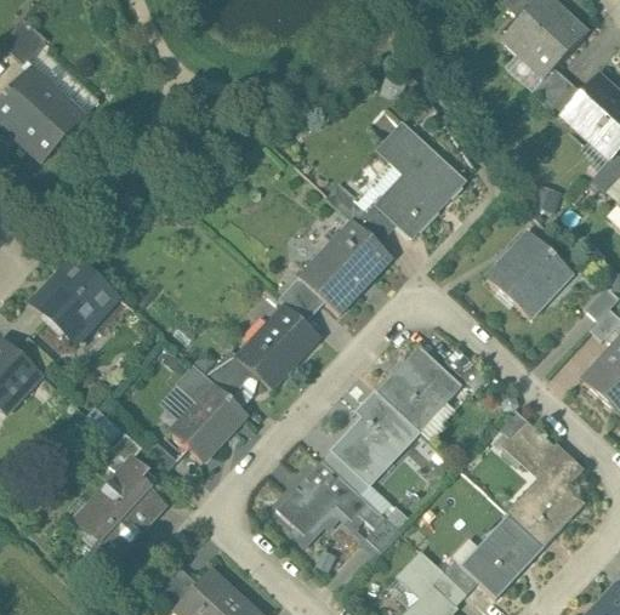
[(587,32),(552,0),(534,0),(501,35),(545,77),(556,66),(587,32)]
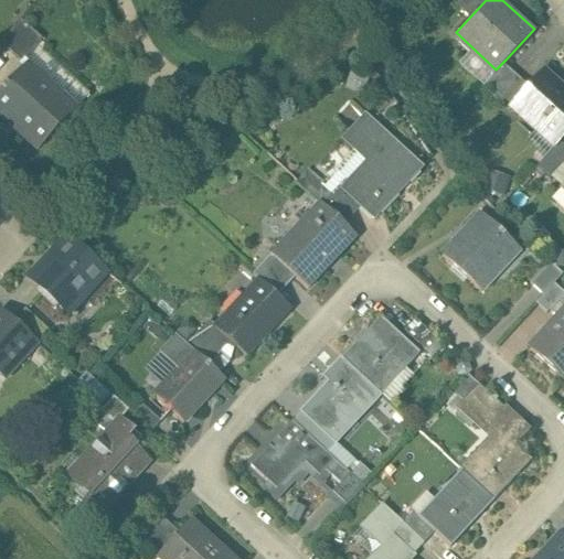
[(457,0),(469,12),(480,0),(457,0)]
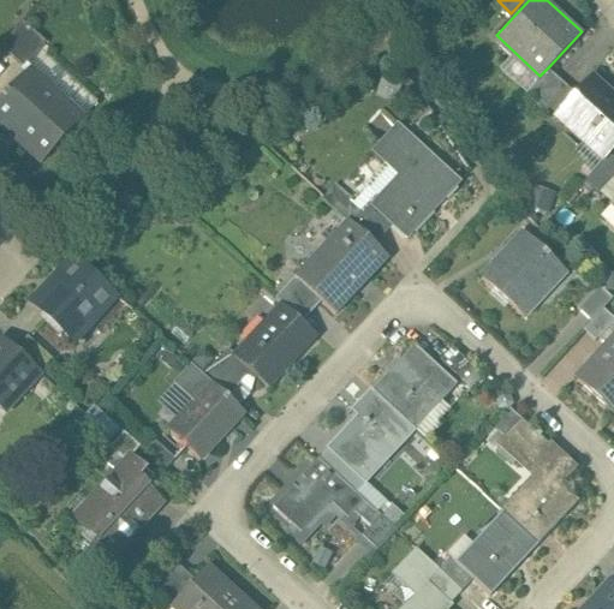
[(25,18),(10,47),(30,59),(47,30),(25,18)]
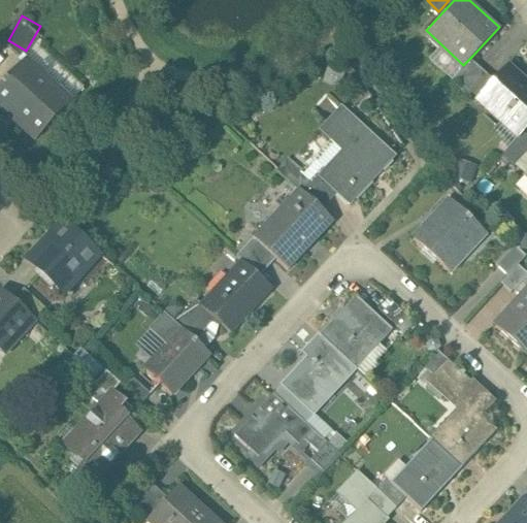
[(30,50),(0,82),(0,99),(40,136),(78,94),(30,50)]
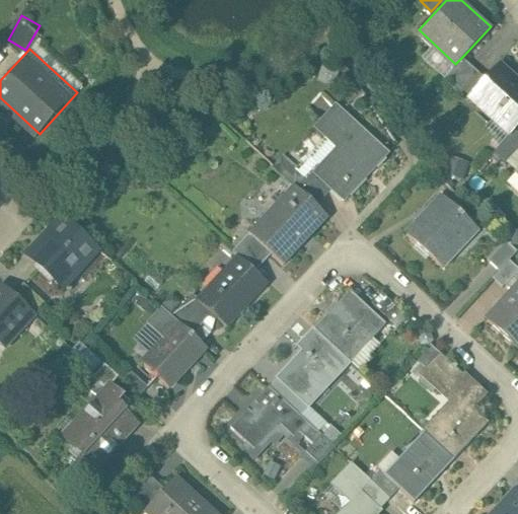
[(455,64),(445,75),(461,90),(481,70),(464,55),(455,64)]
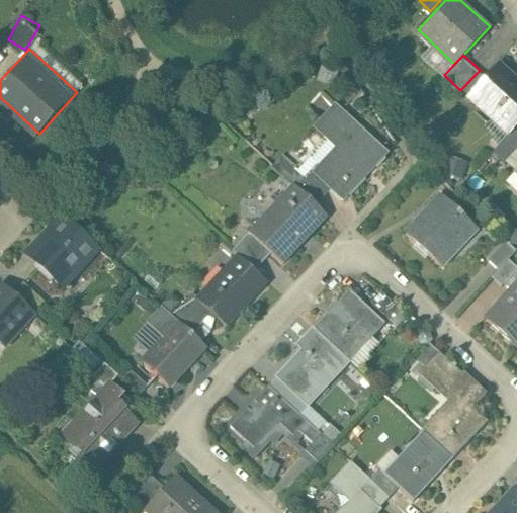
[(516,77),(499,61),(468,94),(509,131),(514,125),(516,122),(516,77)]
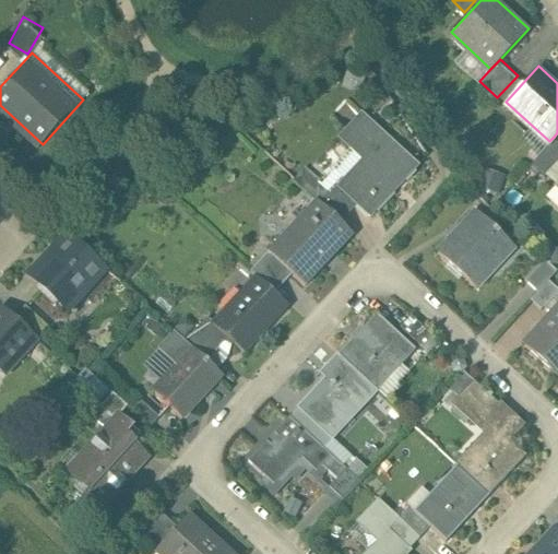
[(417,163),(361,110),(344,130),(372,156),(343,188),(357,201),(370,213),(417,163)]
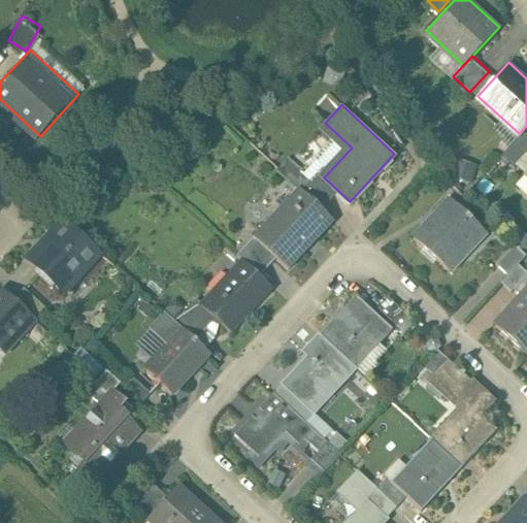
[(519,133),(501,153),(515,165),(526,151),(526,131),(524,128),(519,133)]
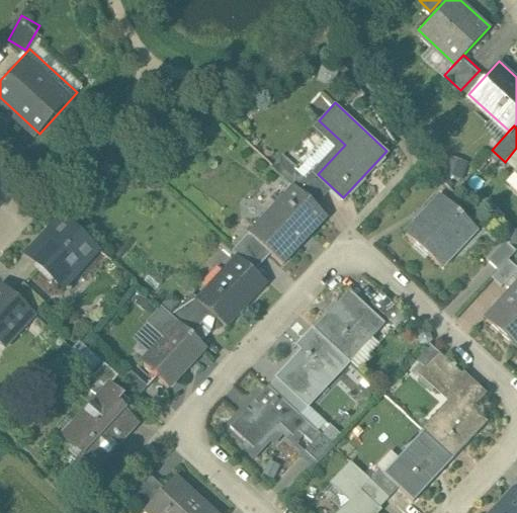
[(304,174),(282,154),(272,164),(292,183),(294,184),(304,174)]
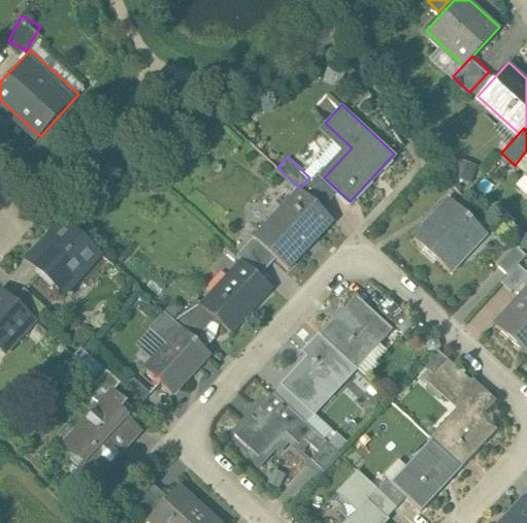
[(324,177),(317,170),(309,177),(300,188),(322,208),(324,205),(337,190),(324,177)]
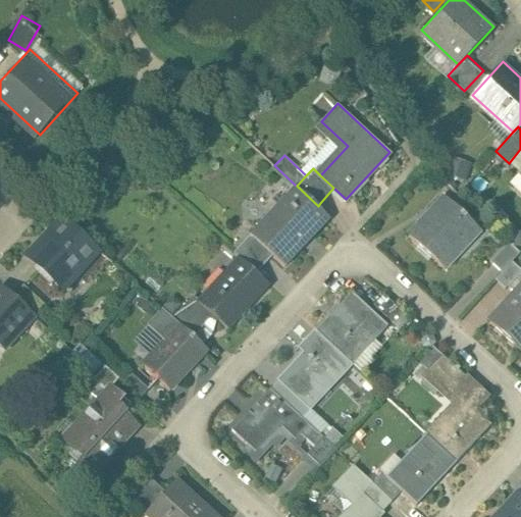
[(297,186),(295,185),(252,231),(256,236),(255,237),(273,253),(284,264),(329,216),(318,206),(297,186)]
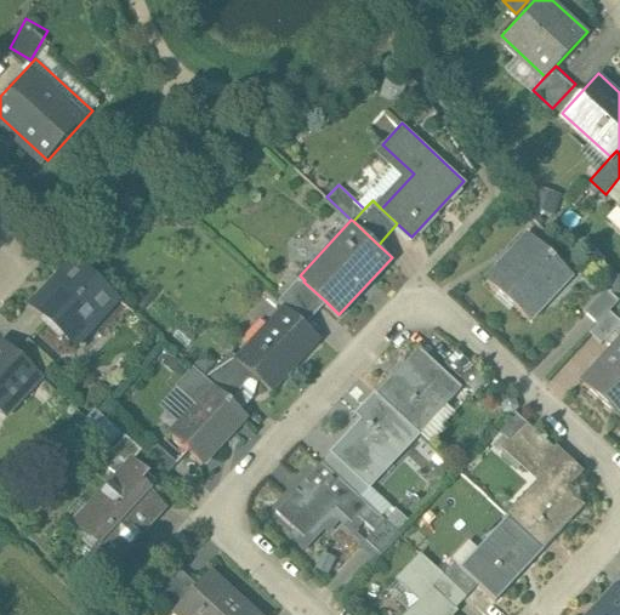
[(528,232),(487,277),(530,317),(572,272),(528,232)]
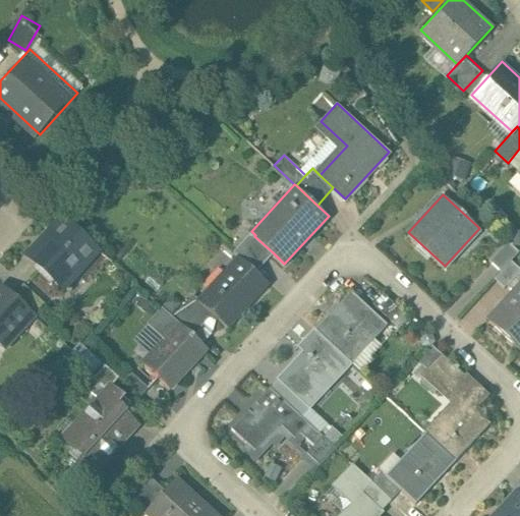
[(64,214),(27,252),(63,286),(100,247),(64,214)]
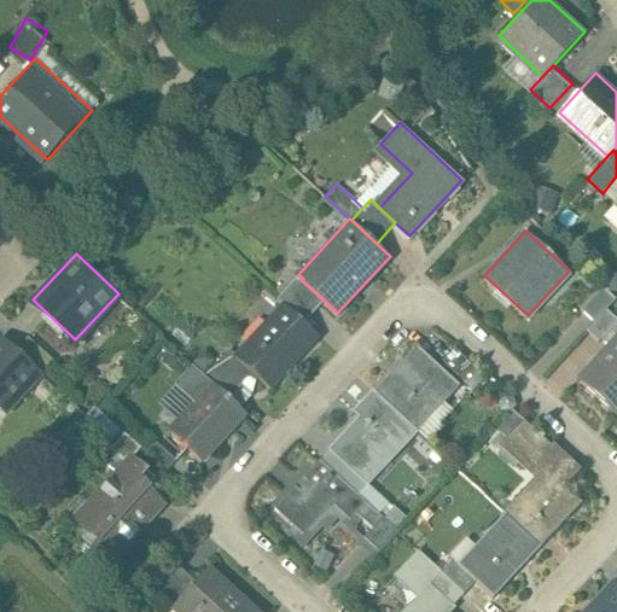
[(303,279),(298,274),(278,296),(284,303),(304,321),(324,299),(302,280),(303,279)]
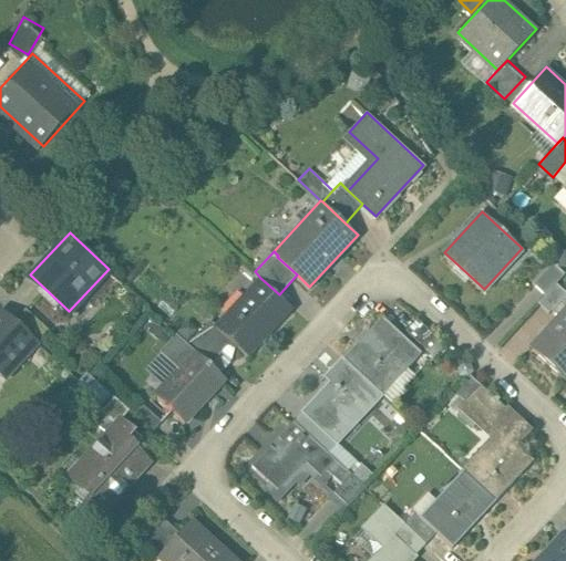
[(553,259),(533,280),(546,292),(557,281),(565,272),(565,270),(553,259)]
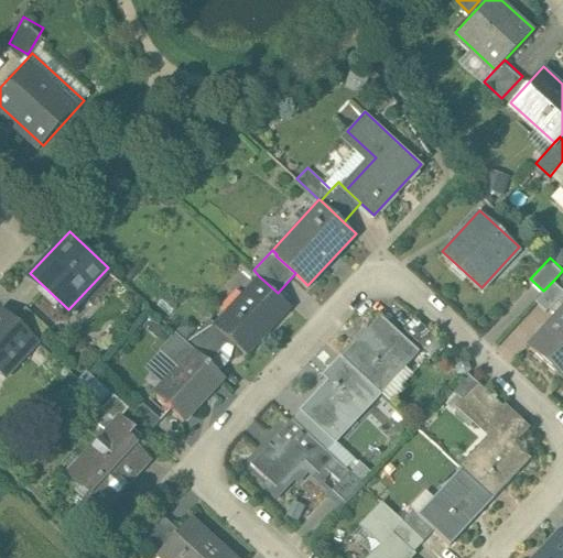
[(259,276),(215,324),(246,351),(290,304),(278,293),(259,276)]
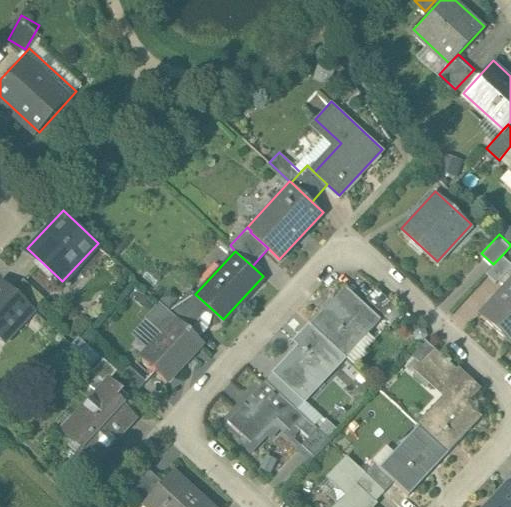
[(493,264),(486,272),(496,281),(510,264),(510,261),(503,254),(493,264)]
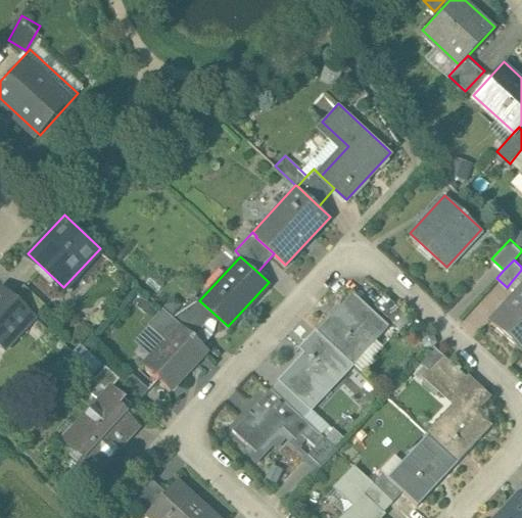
[(1,282),(0,283),(0,343),(1,345),(33,312),(13,293),(1,282)]
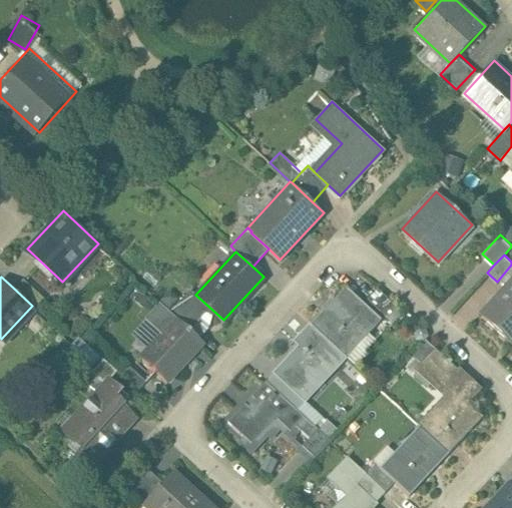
[(44,296),(23,277),(13,288),(32,306),(33,307),(44,296)]
